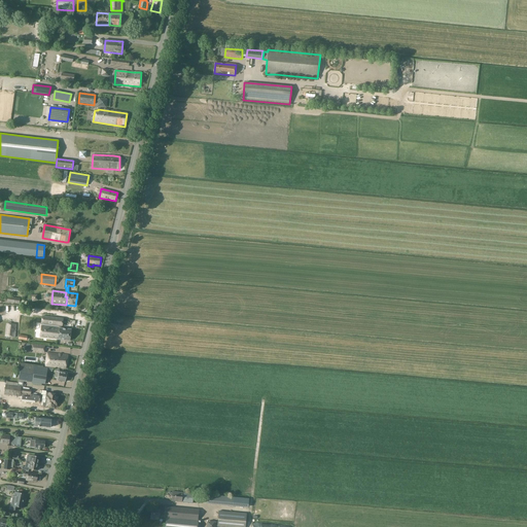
[(42,323),(41,326),(40,338),(58,340),(60,325),(56,325),(57,318),(42,316),(41,323),(42,323)]
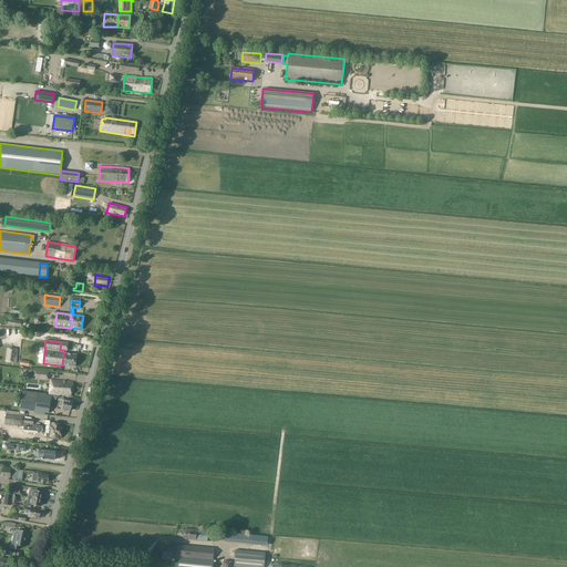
[(68,343),(61,342),(60,350),(64,350),(62,366),(75,367),(76,354),(65,353),(65,350),(66,351),(68,343)]
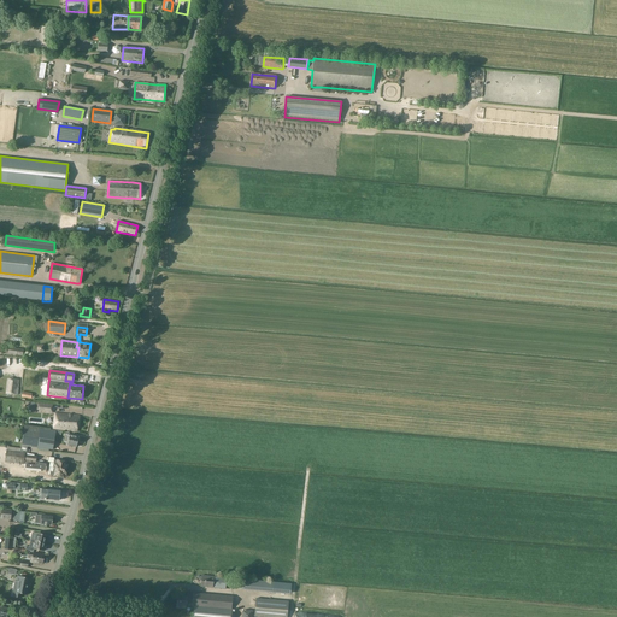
[(17,395),(19,380),(9,378),(6,394),(17,395)]
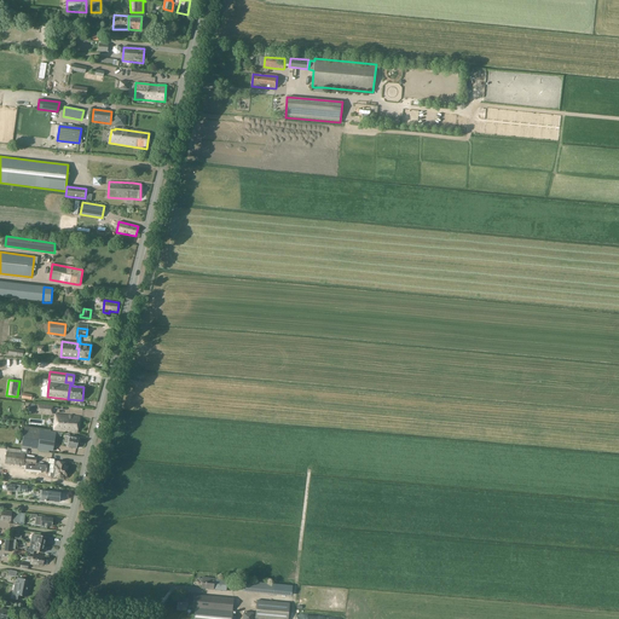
[(53,431),(77,434),(80,417),(56,415),(53,431)]
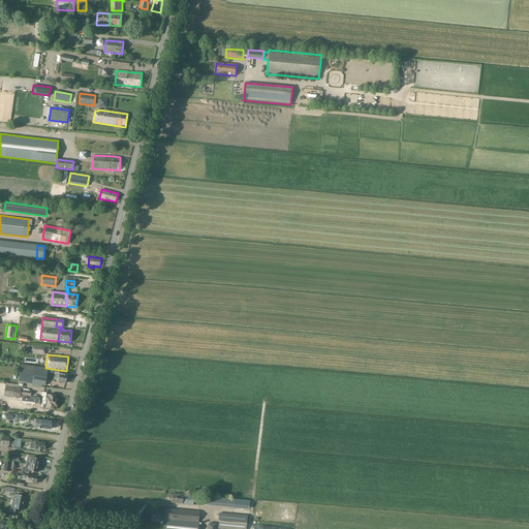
[(21,365),(18,382),(26,383),(32,384),(36,384),(41,385),(45,386),(45,385),(45,382),(48,370),(21,365)]
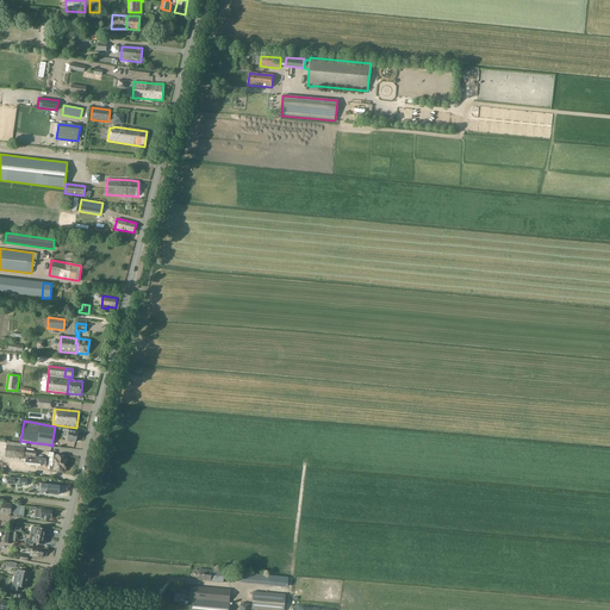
[(66,430),(63,437),(67,439),(67,440),(75,442),(75,441),(76,441),(78,439),(76,439),(76,436),(78,436),(79,434),(78,434),(78,433),(69,430),(66,430)]
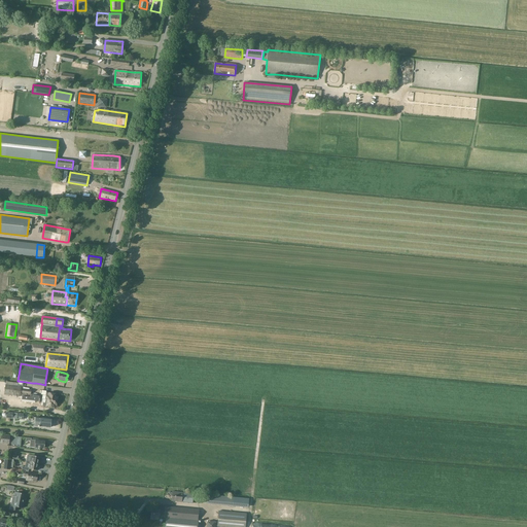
[(4,395),(21,396),(22,386),(5,384),(4,395)]
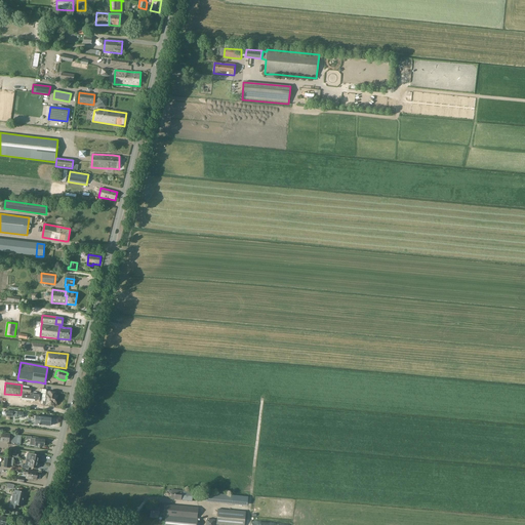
[(23,395),(22,396),(23,396),(31,396),(40,397),(40,395),(40,394),(31,393),(31,389),(22,387),(21,395),(23,395)]
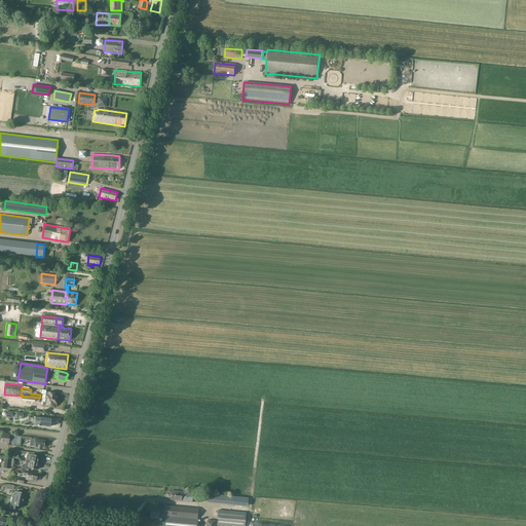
[(57,400),(45,399),(45,403),(43,402),(42,405),(54,407),(54,405),(57,405),(57,404),(58,402),(57,402),(57,400)]
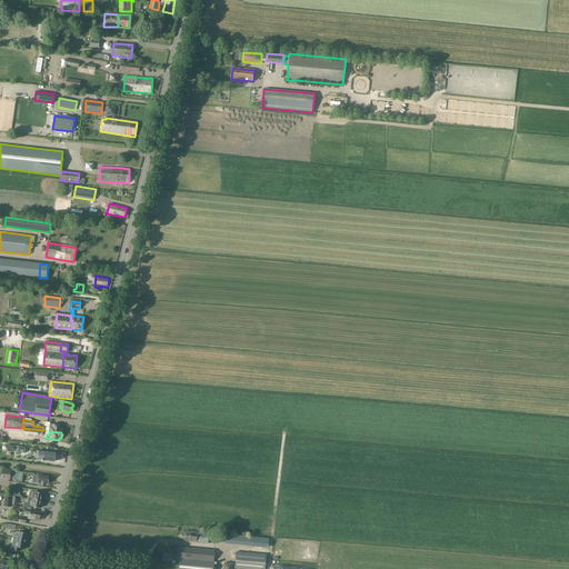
[(38,451),(38,460),(40,460),(40,461),(42,461),(42,460),(45,460),(45,461),(47,461),(48,461),(50,461),(55,461),(56,452),(52,452),(52,451),(46,450),(46,451),(38,451)]
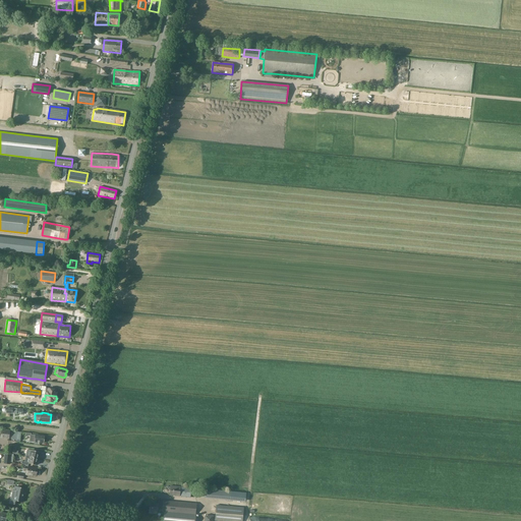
[(1,430),(0,439),(9,440),(9,439),(10,431),(10,430),(1,430)]
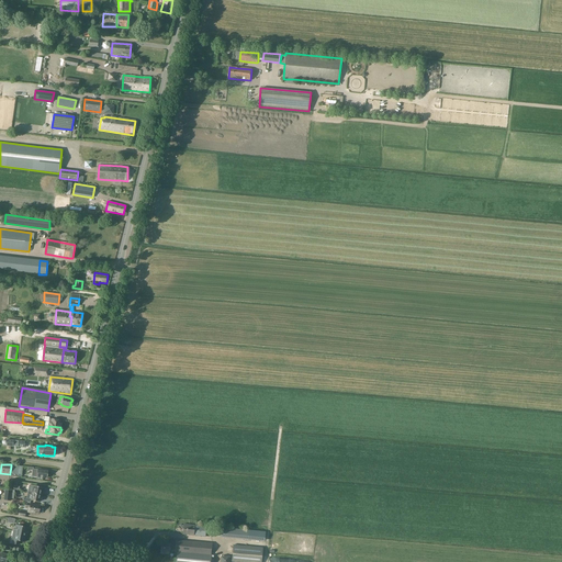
[(11,465),(10,473),(13,473),(13,474),(19,474),(19,465),(14,465),(14,467),(11,465)]
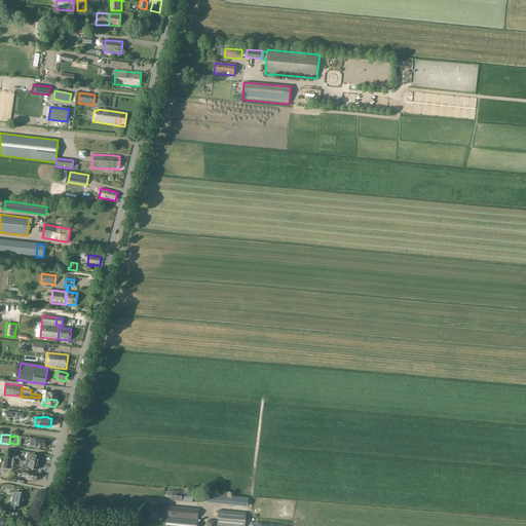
[(34,447),(34,449),(40,450),(40,447),(44,447),(45,441),(36,440),(30,439),(30,446),(34,447)]
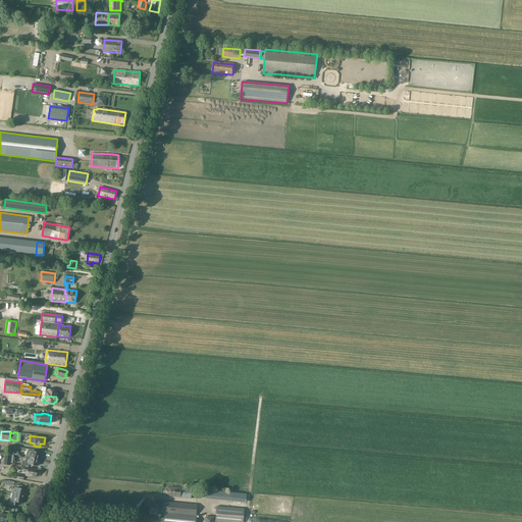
[(28,451),(25,457),(31,458),(38,460),(40,453),(32,452),(28,451)]
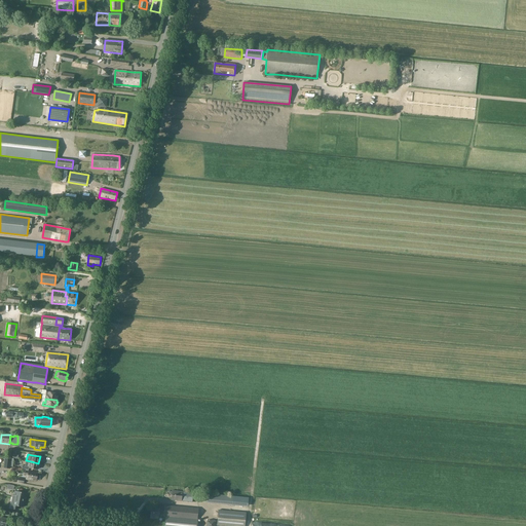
[(26,460),(25,466),(29,467),(37,470),(38,463),(31,461),(26,460)]
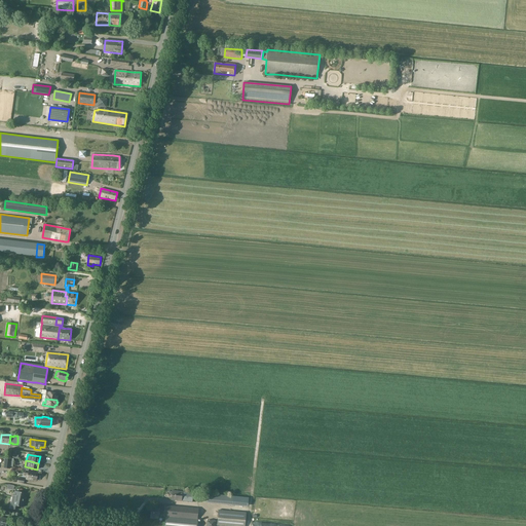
[(24,471),(24,476),(27,476),(26,480),(31,481),(31,480),(36,480),(37,473),(28,472),(25,471),(24,471)]
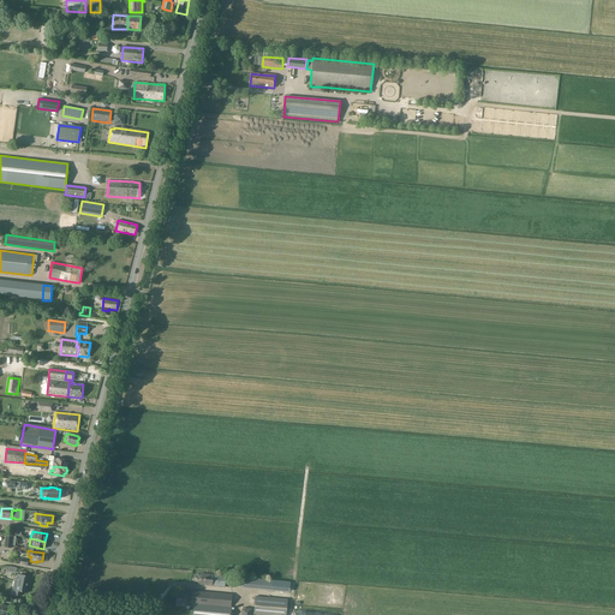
[(15,579),(12,595),(19,596),(21,592),(27,593),(30,577),(17,574),(16,579),(15,579)]
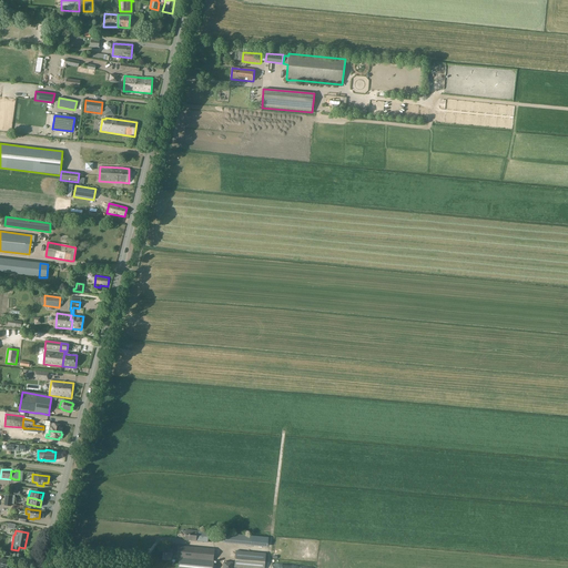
[(185,530),(185,531),(182,530),(185,535),(184,540),(208,541),(209,531),(185,530)]
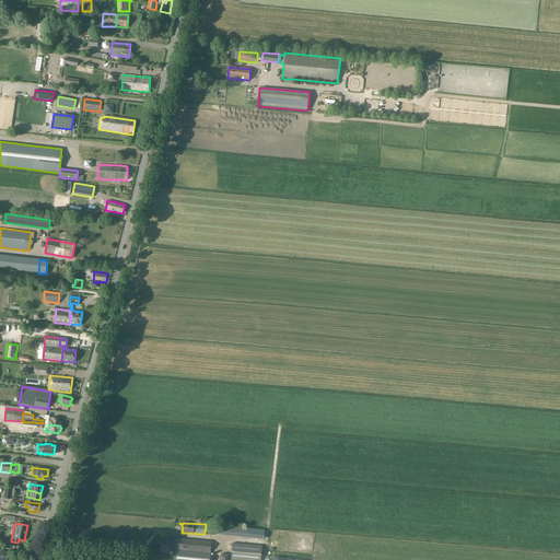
[(237,527),(237,537),(254,538),(255,528),(237,527)]
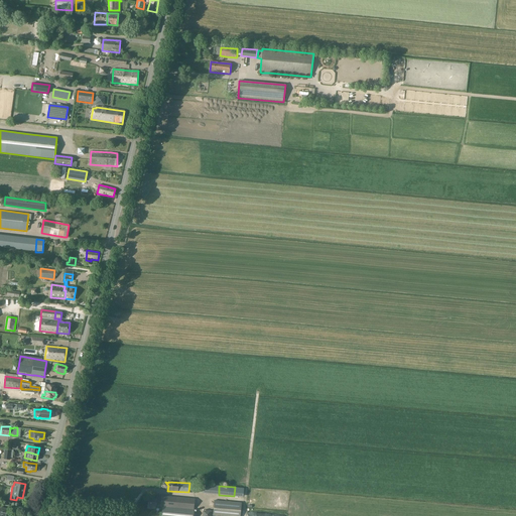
[(195,499),(161,496),(156,496),(156,499),(148,498),(147,508),(155,509),(155,506),(162,507),(162,512),(158,512),(158,515),(192,515),(194,509),(195,499)]
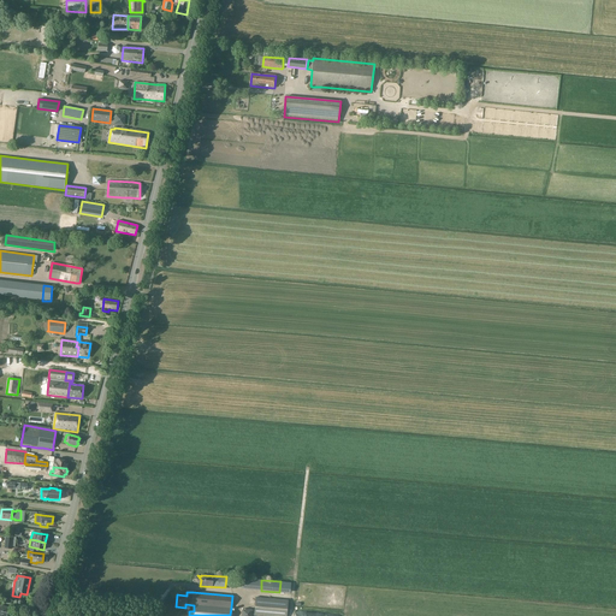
[(255,597),(254,615),(255,615),(286,615),(288,600),(255,597)]
